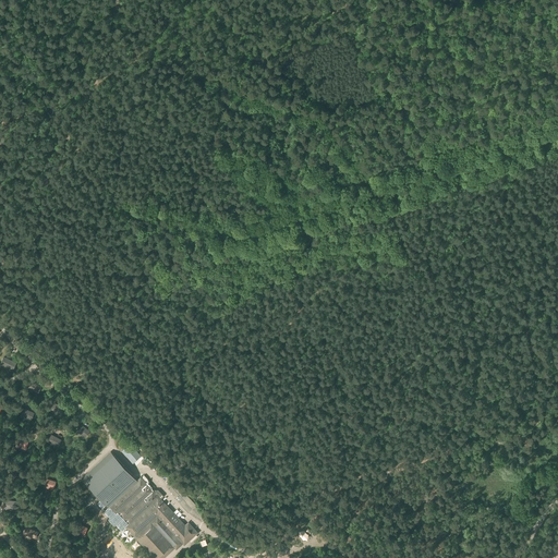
[(1,363),(13,370),(16,363),(4,358),(1,363)]
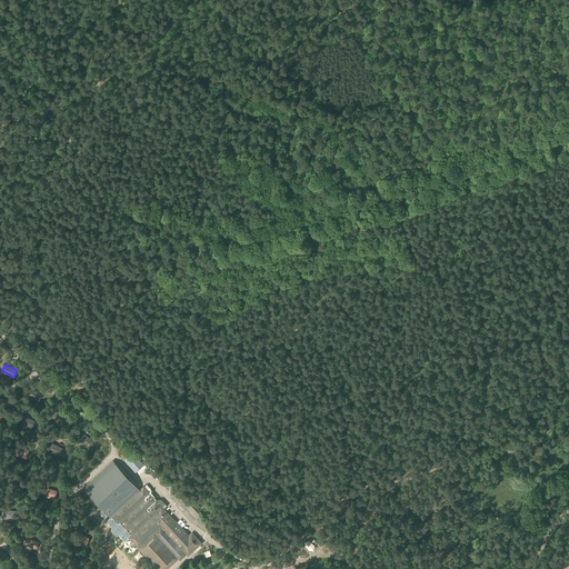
[(29,396),(39,400),(42,395),(32,389),(29,396)]
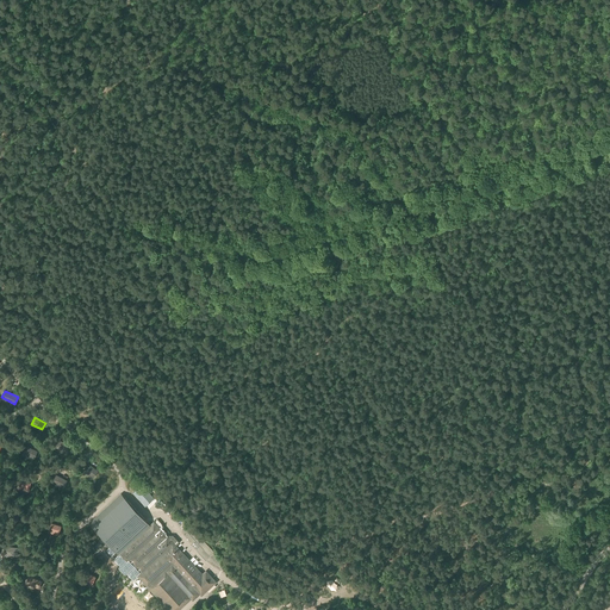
[(56,448),(67,453),(70,447),(60,441),(56,448)]
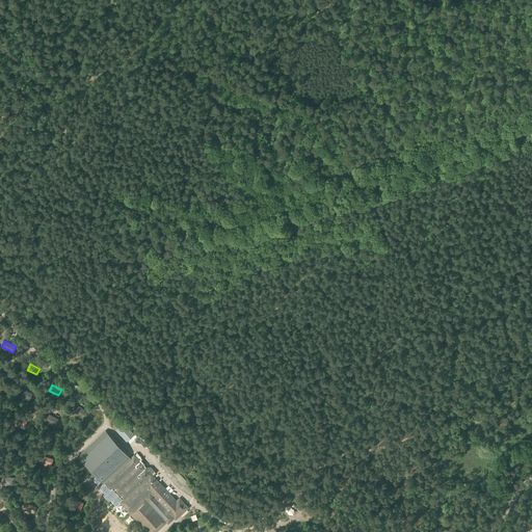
[(21,396),(30,400),(32,394),(23,390),(21,396)]
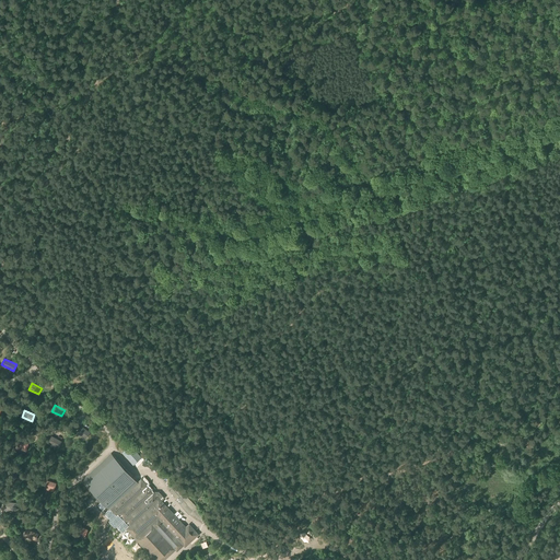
[(78,432),(85,439),(90,433),(81,427),(78,432)]
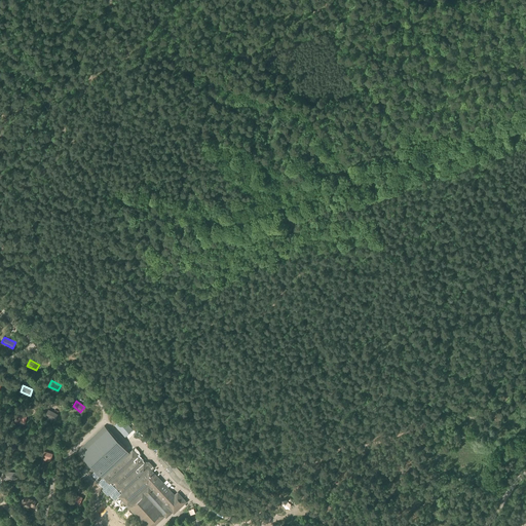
[(45,416),(54,420),(58,415),(49,410),(45,416)]
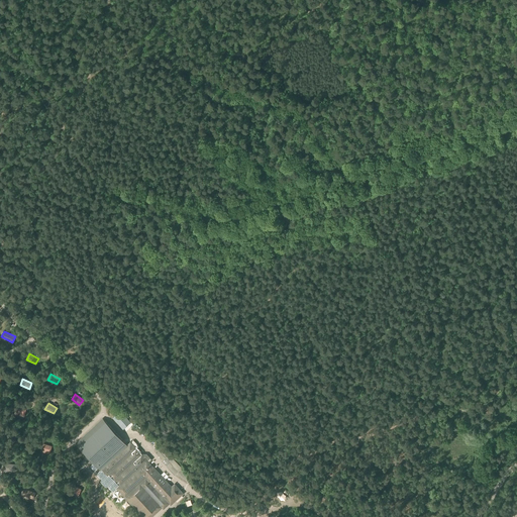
[(15,414),(24,417),(27,409),(18,406),(15,414)]
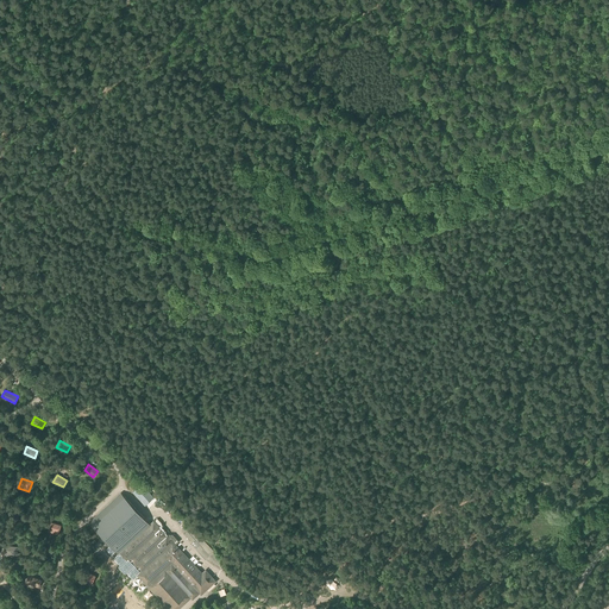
[(140,485),(135,491),(132,494),(144,507),(145,507),(148,503),(154,498),(140,485)]
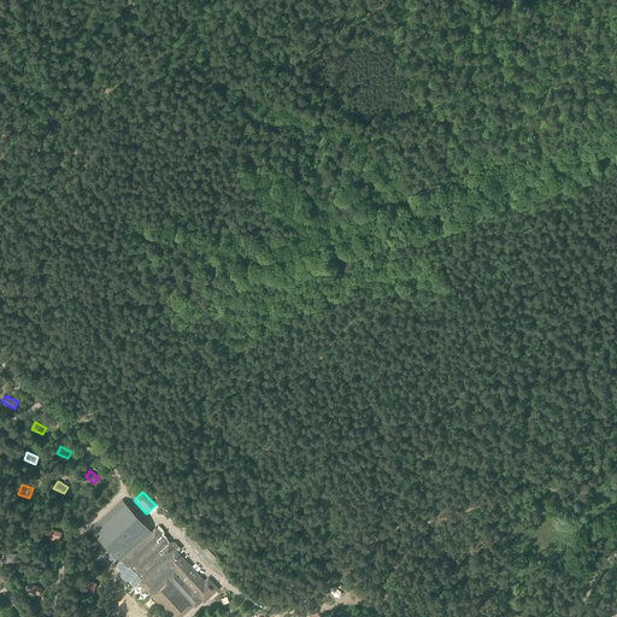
[(107,515),(90,529),(112,552),(107,556),(111,559),(113,562),(117,558),(119,560),(115,565),(122,573),(125,576),(129,580),(135,587),(140,583),(158,603),(171,616),(181,616),(188,611),(198,603),(201,599),(203,600),(204,600),(206,601),(217,591),(217,587),(209,579),(205,581),(178,552),(182,548),(175,542),(170,542),(169,542),(156,528),(152,532),(137,516),(123,500),(107,515)]
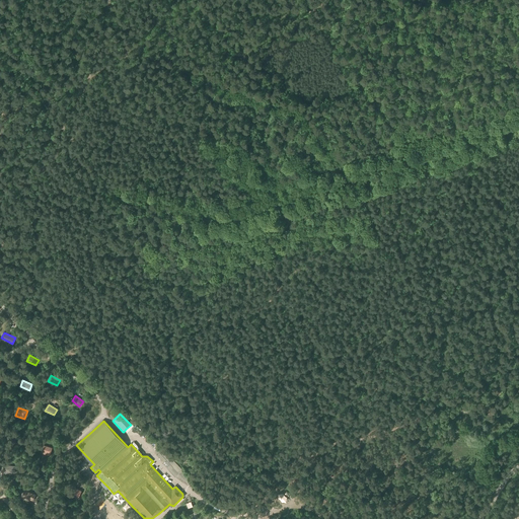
[(42,453),(50,456),(53,448),(44,445),(42,453)]
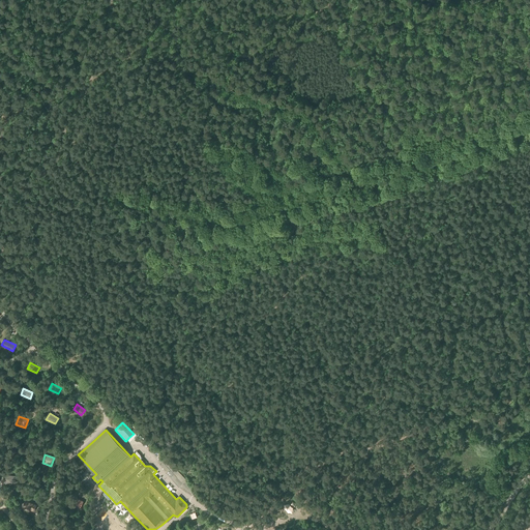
[(79,472),(84,477),(87,475),(88,474),(86,471),(84,472),(82,469),(79,472)]
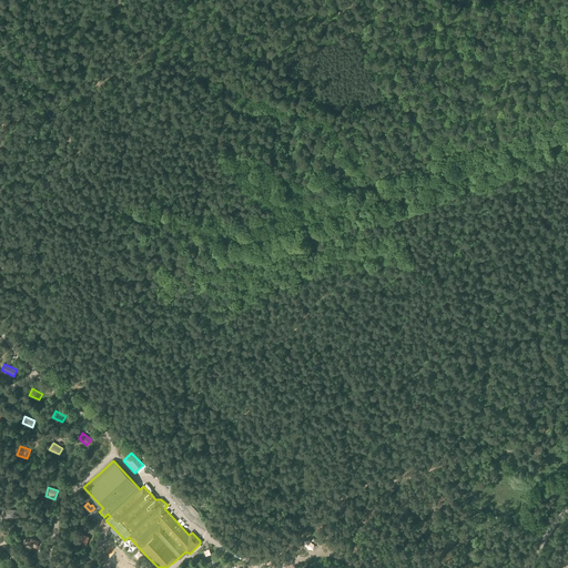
[(77,541),(85,546),(90,538),(80,534),(77,541)]
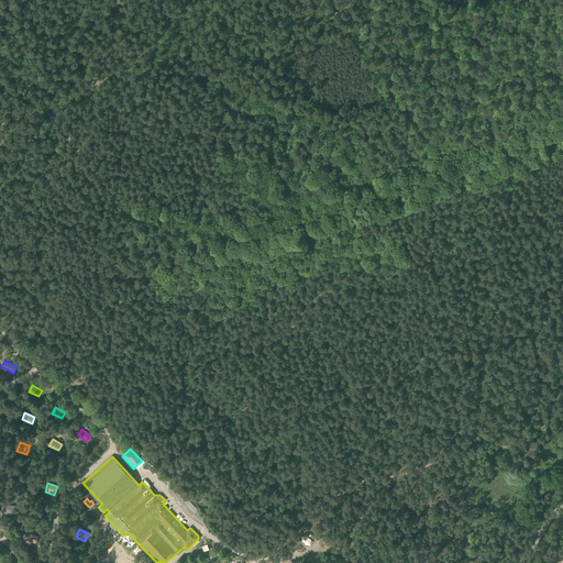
[(25,539),(36,543),(39,537),(28,532),(25,539)]
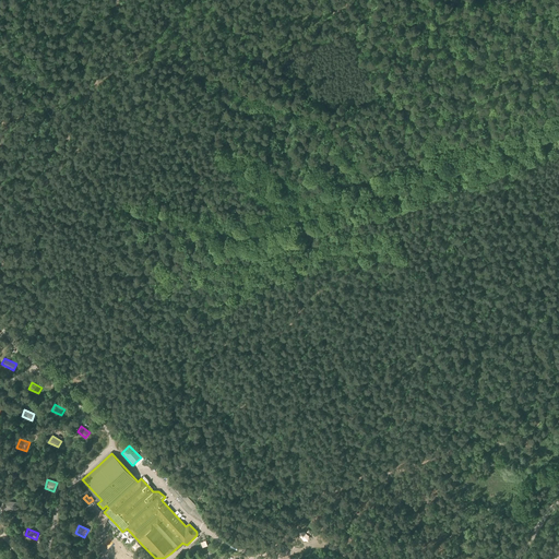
[(138,539),(132,545),(137,550),(142,545),(138,539)]
